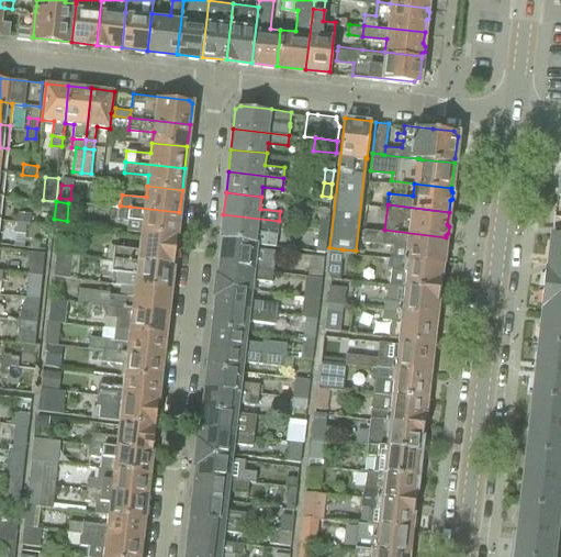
[(120,205),(119,216),(128,218),(126,229),(142,230),(146,231),(155,232),(177,234),(179,212),(130,207),(120,205)]
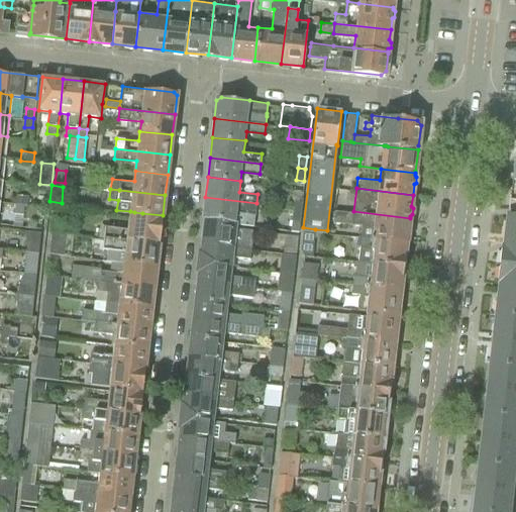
[(16,194),(16,202),(27,203),(28,195),(16,194)]
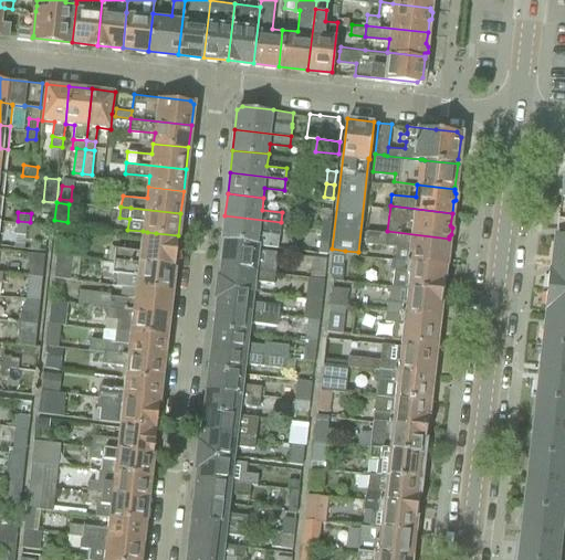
[(322,214),(321,226),(330,228),(331,215),(322,214)]
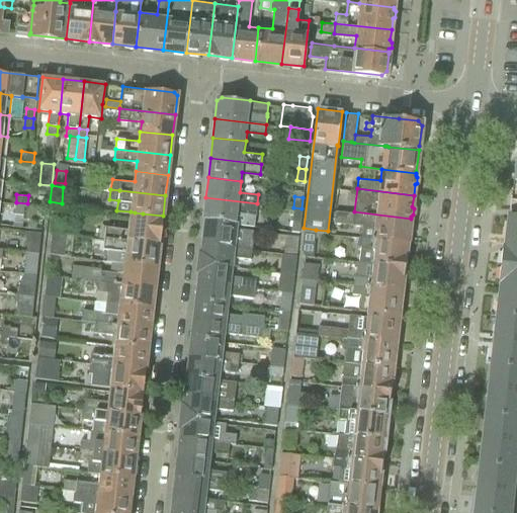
[(205,197),(203,219),(205,219),(226,222),(236,223),(237,211),(256,214),(257,203),(205,197)]
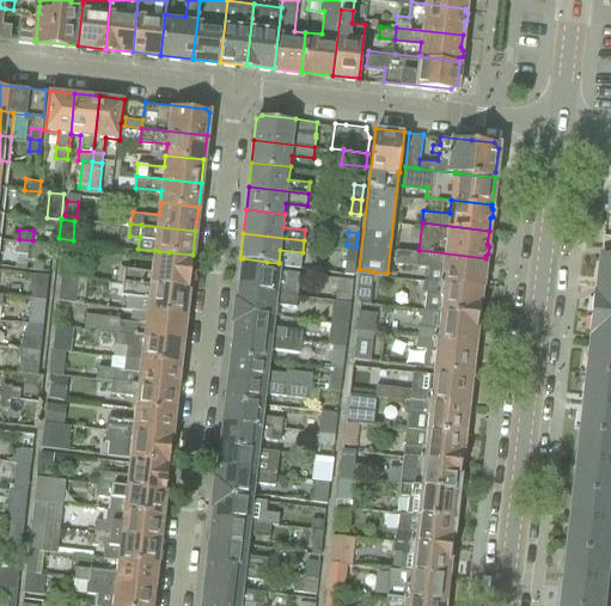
[(19,239),(17,250),(31,252),(32,240),(19,239)]
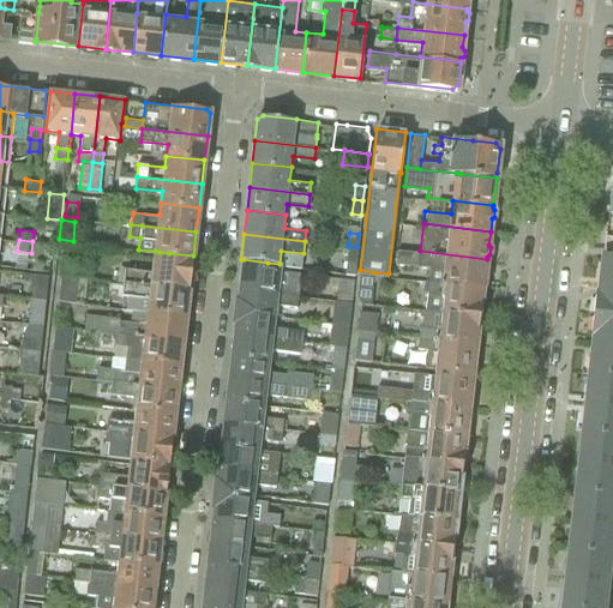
[(348,246),(346,262),(356,262),(358,247),(348,246)]
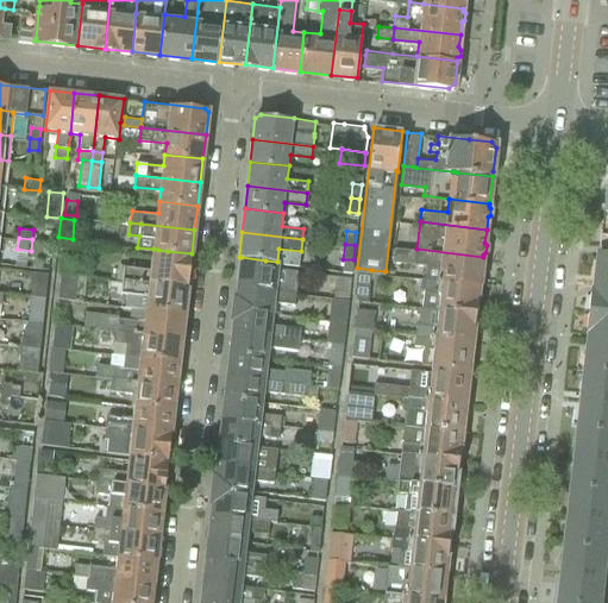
[(424,278),(480,284),(481,281),(484,282),(486,270),(482,270),(483,257),(417,249),(395,246),(393,259),(426,263),(424,278)]
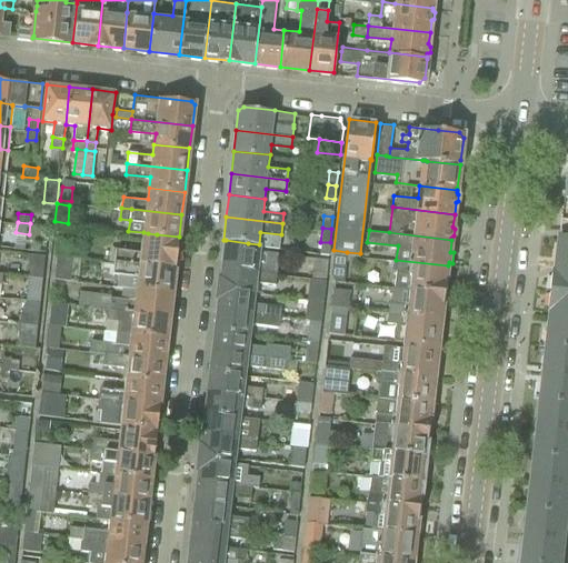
[(176,269),(179,241),(179,237),(157,234),(143,232),(142,237),(141,251),(117,248),(116,261),(176,269)]
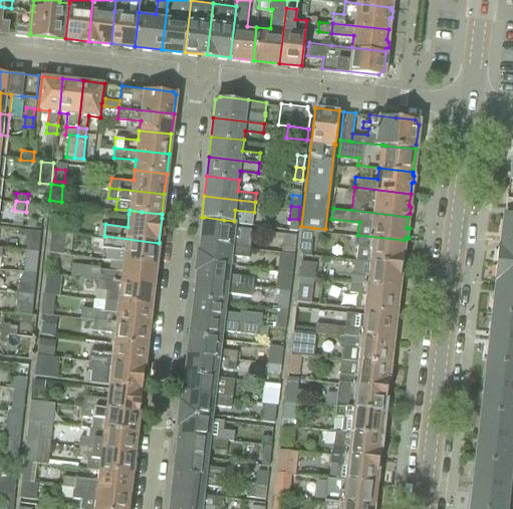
[(512,213),(505,212),(502,237),(512,238),(512,213)]
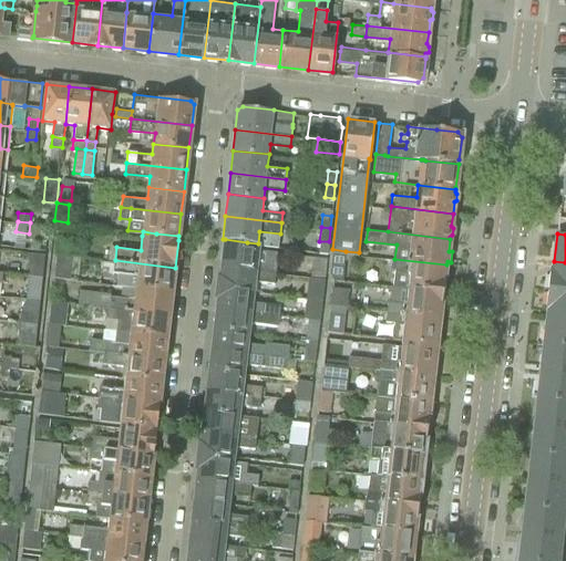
[(223,246),(222,255),(223,255),(222,266),(275,271),(276,261),(277,250),(258,248),(258,243),(247,242),(225,239),(225,243),(224,246),(223,246)]
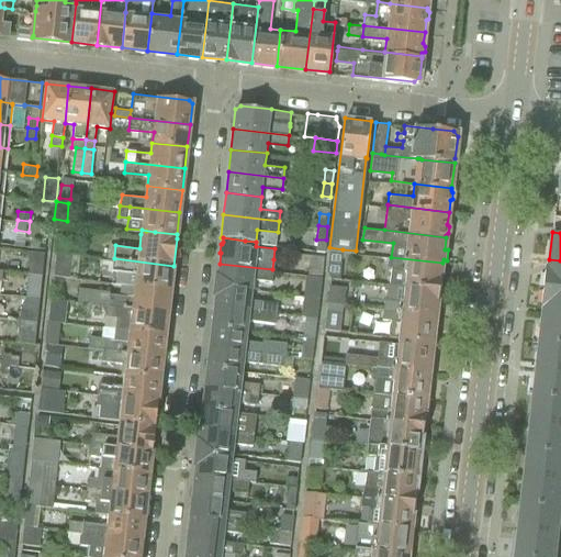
[(329,247),(327,270),(329,275),(331,276),(339,277),(343,249),(329,247)]
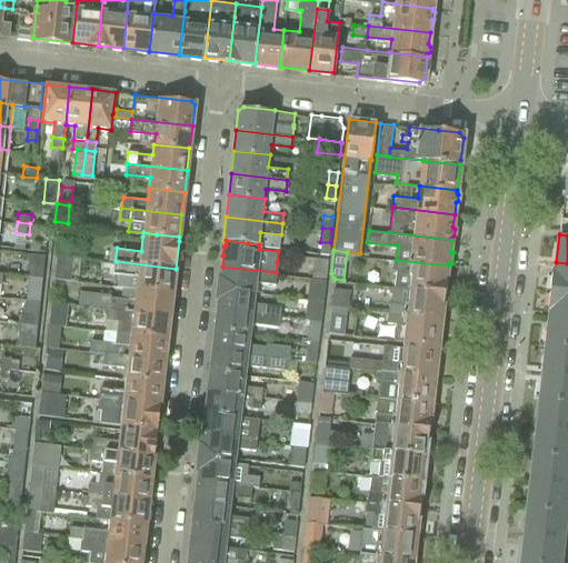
[(31,253),(29,277),(41,278),(45,254),(31,253)]
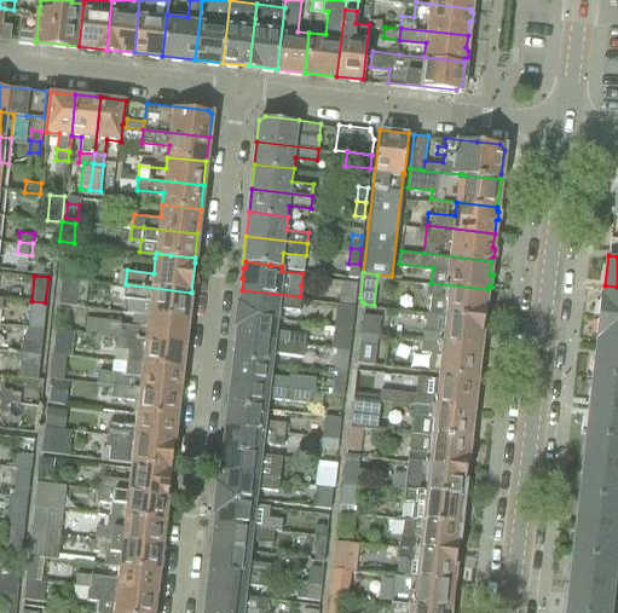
[(62,282),(59,295),(76,298),(79,279),(79,278),(62,276),(62,277),(62,282)]
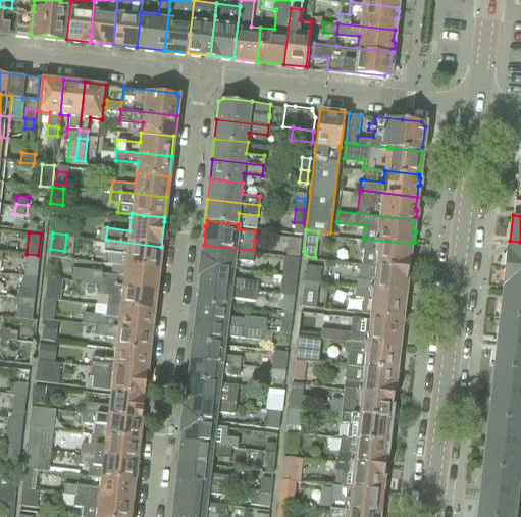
[(288,235),(285,254),(299,255),(301,236),(288,235)]
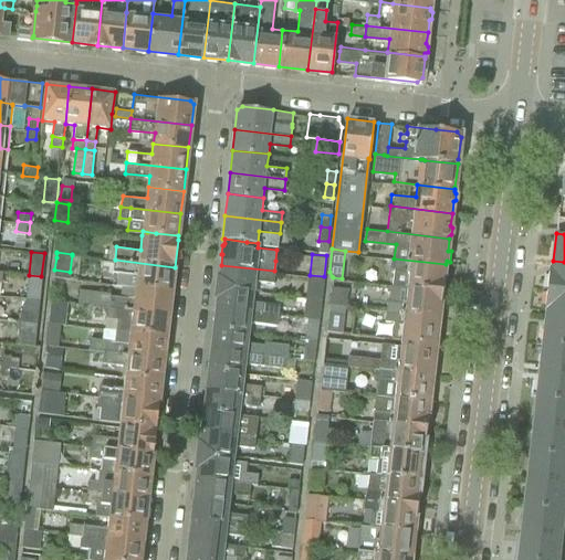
[(393,257),(389,283),(443,288),(443,287),(447,284),(448,278),(445,275),(446,264),(394,259),(393,257)]
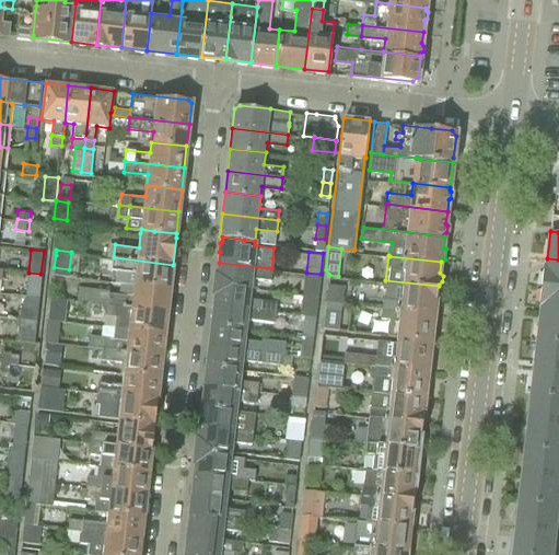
[(136,270),(135,285),(170,289),(173,265),(114,257),(113,268),(136,270)]
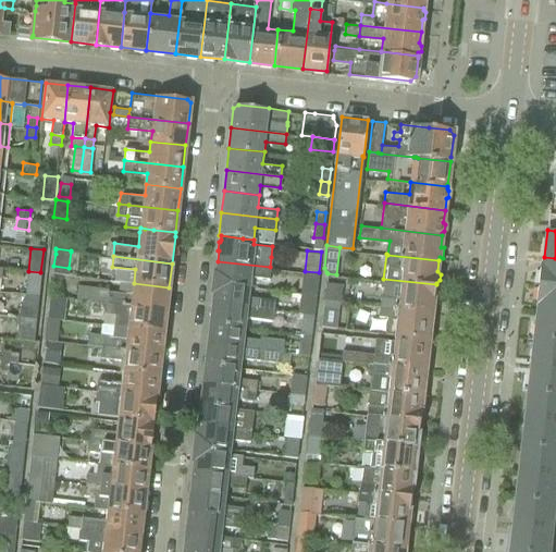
[(541,265),(539,283),(555,285),(555,258),(544,257),(544,266),(541,265)]
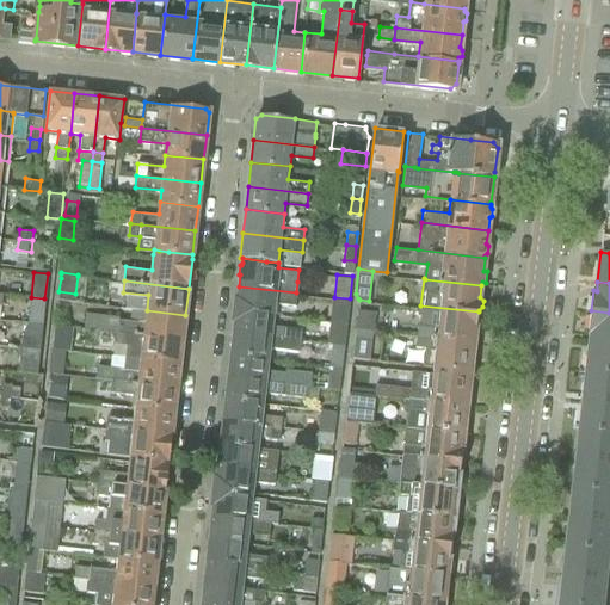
[(235,297),(234,308),(272,313),(273,301),(295,303),(296,292),(239,286),(238,297),(235,297)]
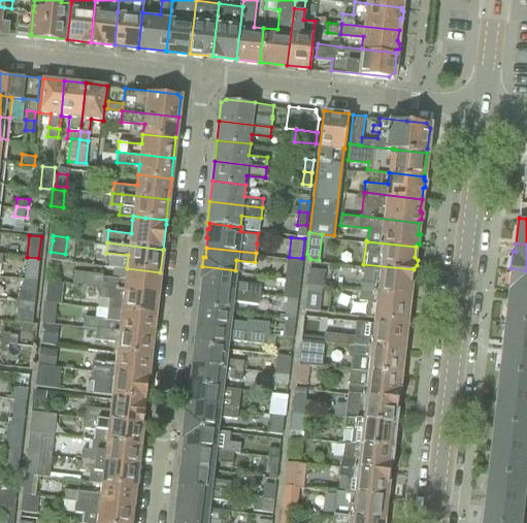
[(27,257),(25,279),(36,280),(38,258),(27,257)]
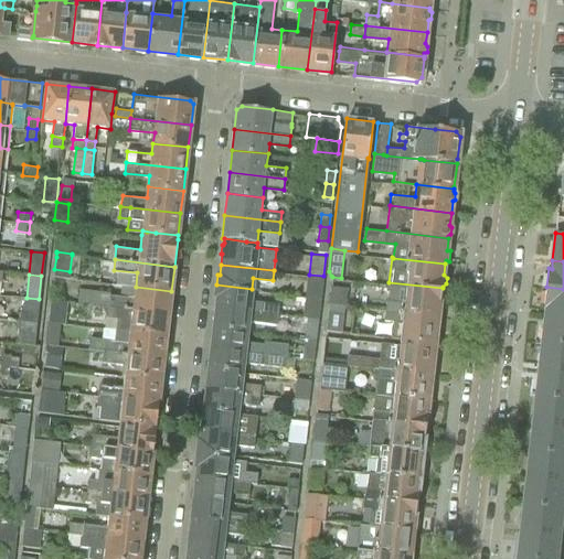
[(308,276),(306,290),(321,291),(322,277),(308,276)]
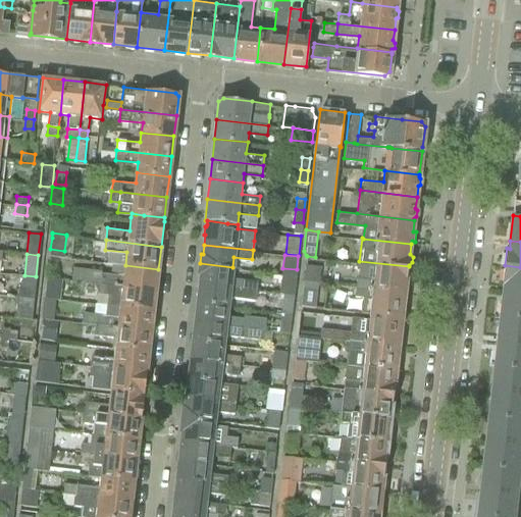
[(359,261),(356,286),(406,292),(407,281),(411,278),(411,273),(408,269),(409,266),(359,261)]
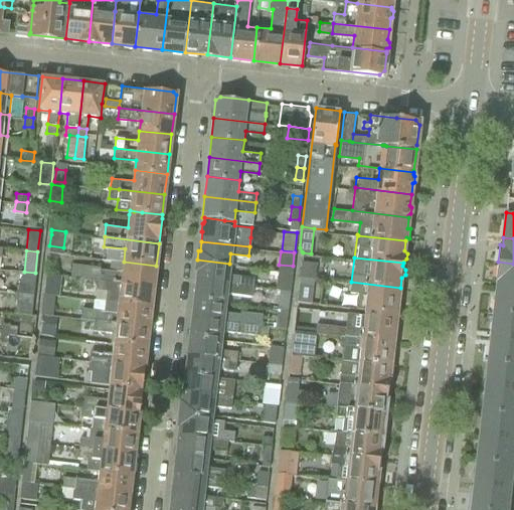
[(198,270),(197,279),(253,285),(254,276),(228,273),(229,264),(197,260),(196,270),(198,270)]
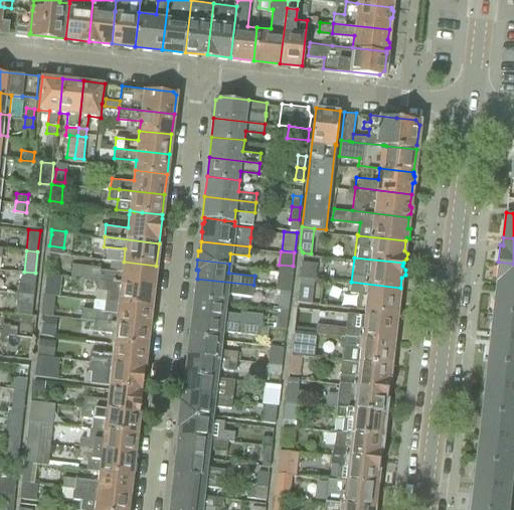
[(314,278),(316,261),(303,260),(301,276),(314,278)]
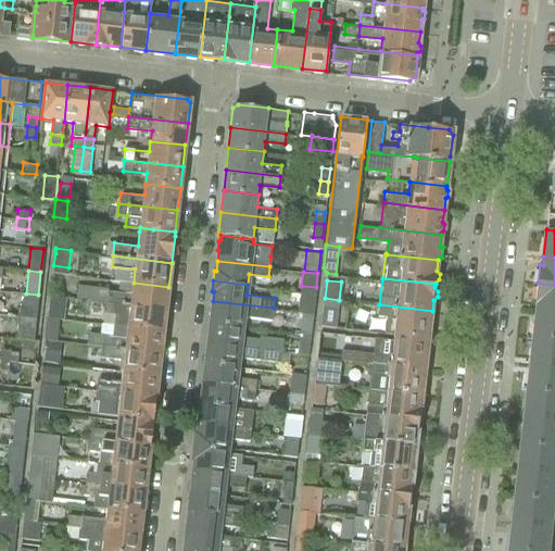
[(78,283),(77,296),(108,299),(109,289),(109,286),(78,283)]
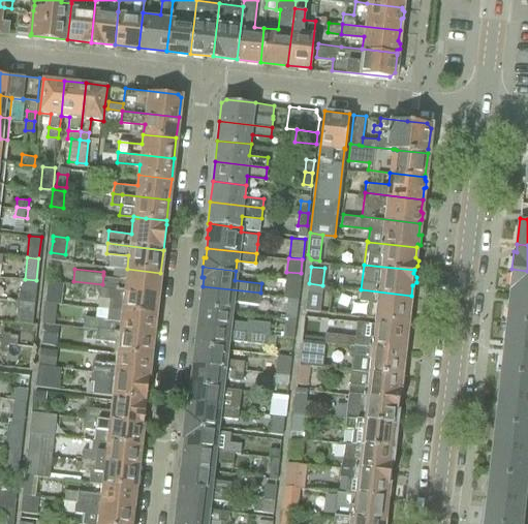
[(102,284),(101,287),(158,295),(160,273),(127,269),(126,278),(103,275),(102,284)]
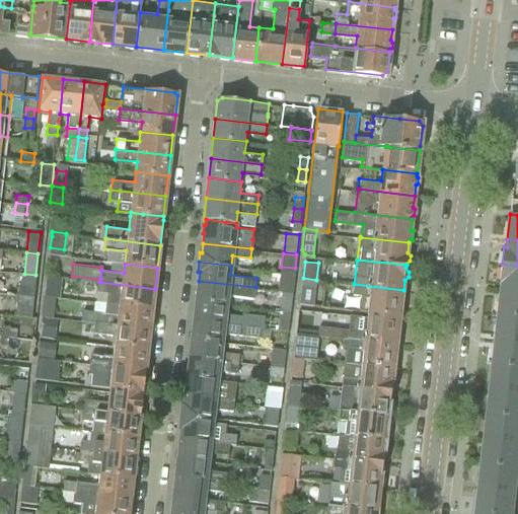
[(503,282),(502,289),(517,291),(517,266),(502,264),(500,281),(503,282)]
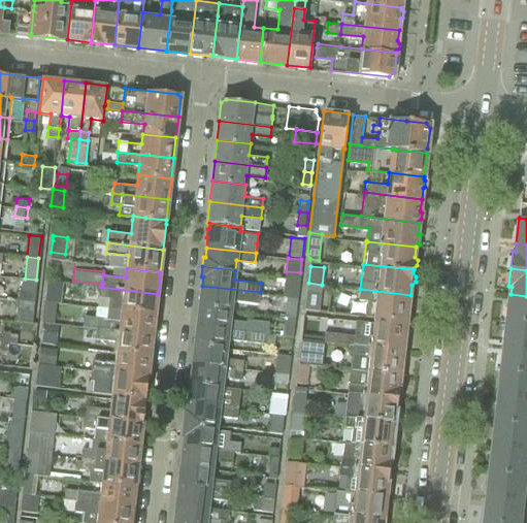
[(286,275),(283,295),(287,295),(297,297),(299,278),(286,275)]
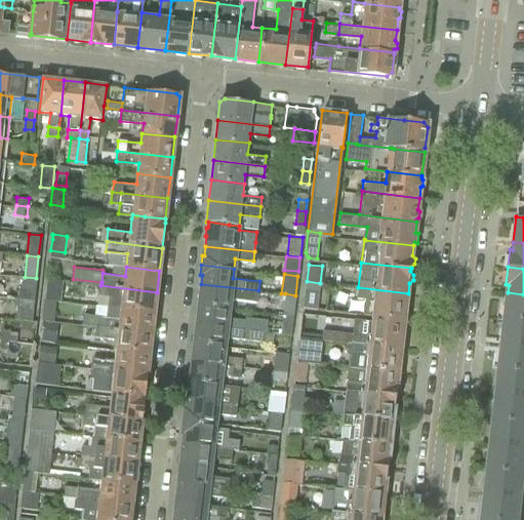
[(21,283),(18,297),(19,297),(21,297),(34,298),(36,278),(25,277),(24,282),(24,283),(21,283)]
